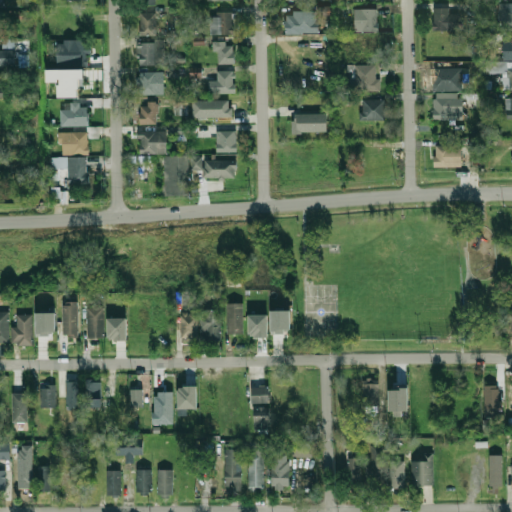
[(511,2),(501,2),(501,27),(511,27),(511,2)]
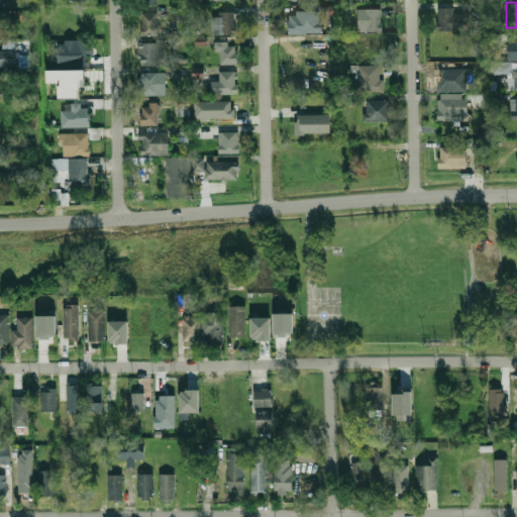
[(324,16),(335,15),(335,5),(323,6),(324,16)]
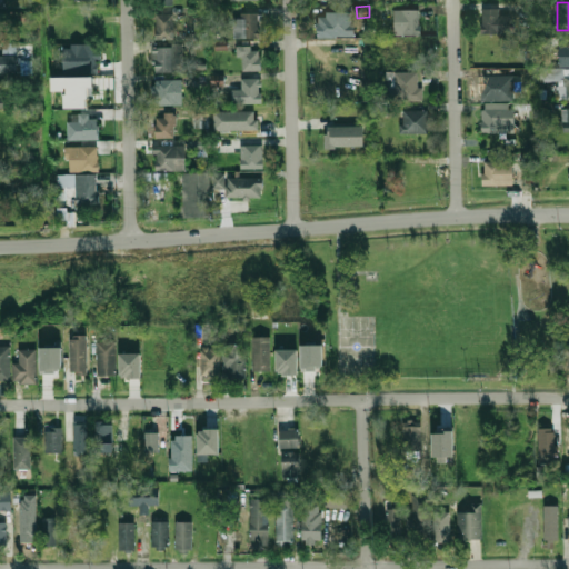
[(396,35),(420,35),(420,9),(396,9),(396,35)]
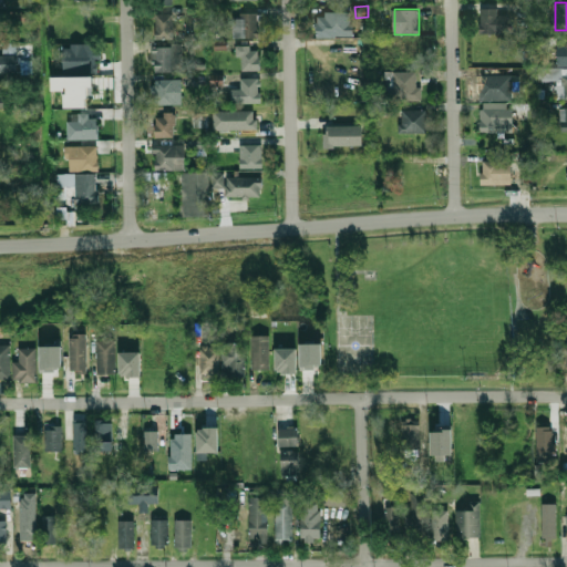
[(504,9),(481,9),(481,33),(504,33),(504,9)]
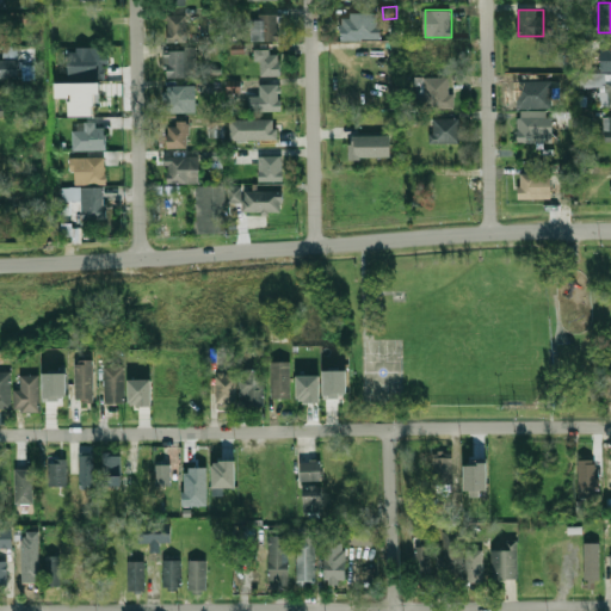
[(363,13),(343,13),(343,41),(363,41),(363,13)]
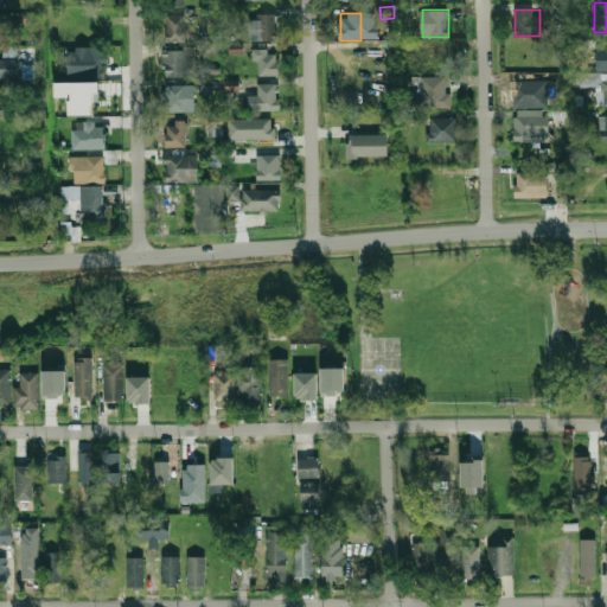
[(187,14),(166,14),(166,42),(187,42),(187,14)]
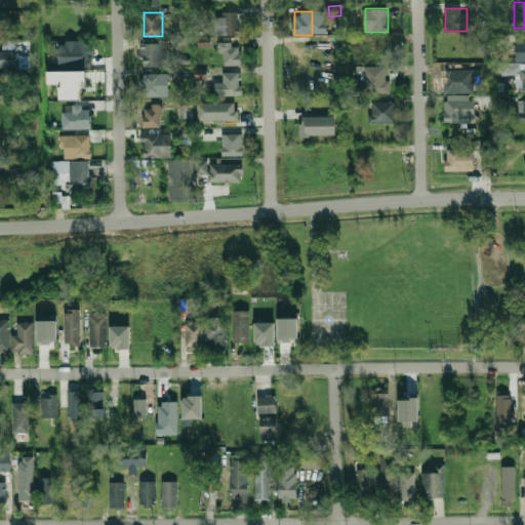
[(241,12),(215,12),(215,35),(241,35),(241,12)]
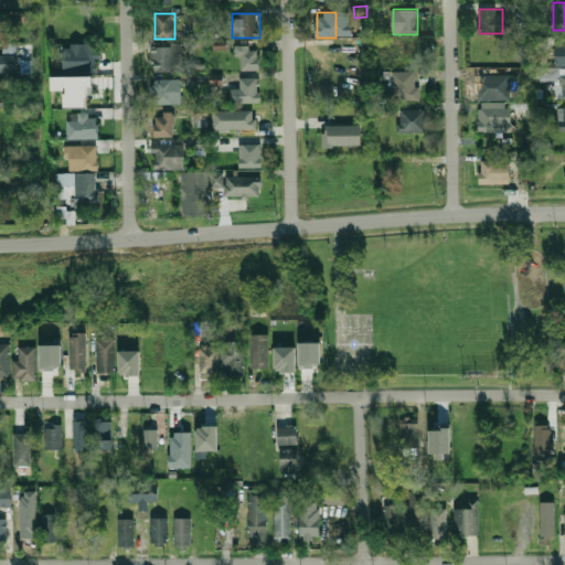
[(16,53),(17,42),(2,42),(2,53),(16,53)]
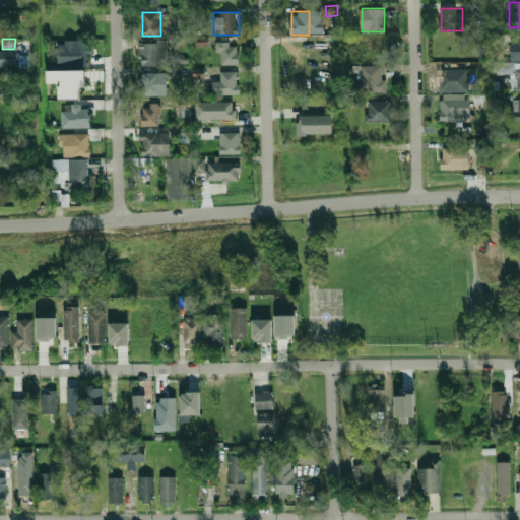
[(519,60),(519,41),(511,42),(511,61),(519,60)]
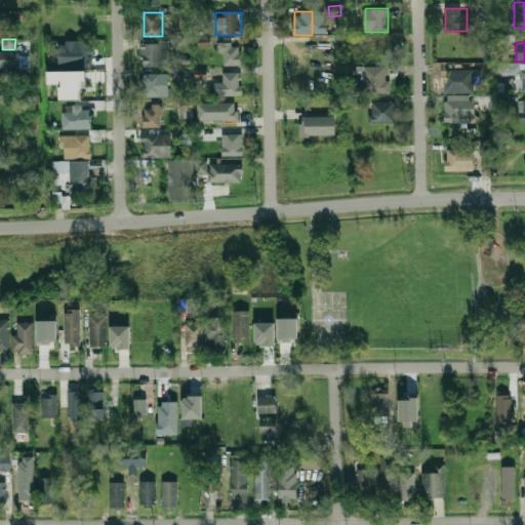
[(169,43),(142,43),(142,68),(169,68),(169,43)]
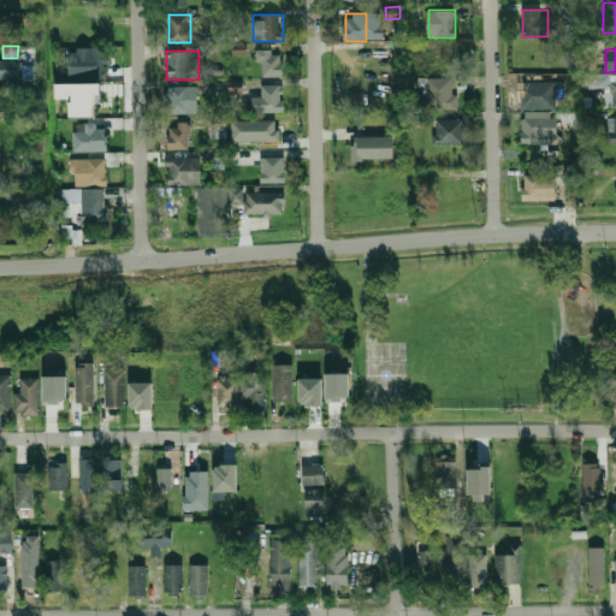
[(260,51),(260,76),(283,76),(283,51),(260,51)]
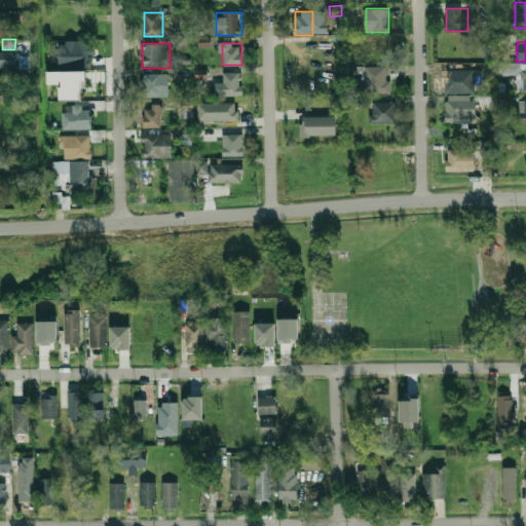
[(92,67),(92,44),(68,44),(68,67),(92,67)]
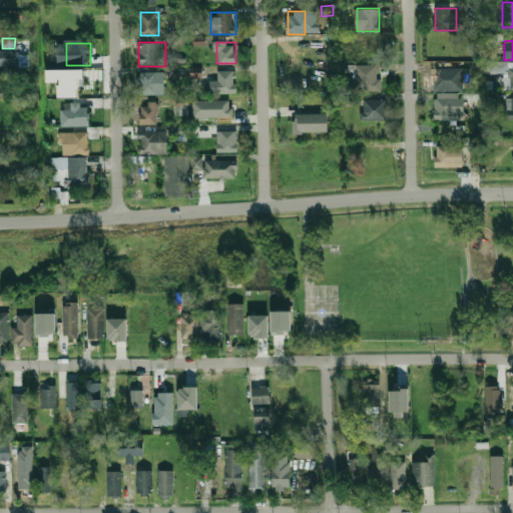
[(0,65),(16,65),(16,49),(0,49),(0,65)]
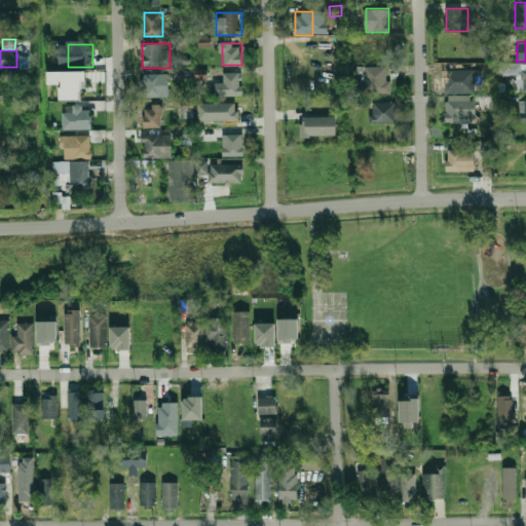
[(517,92),(525,91),(525,63),(501,64),(502,75),(516,75),(517,92)]
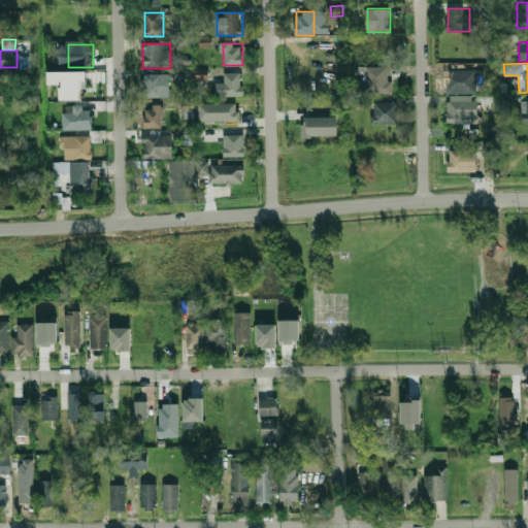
[(359,79),(368,79),(368,94),(390,94),(390,67),(359,67),(359,79)]
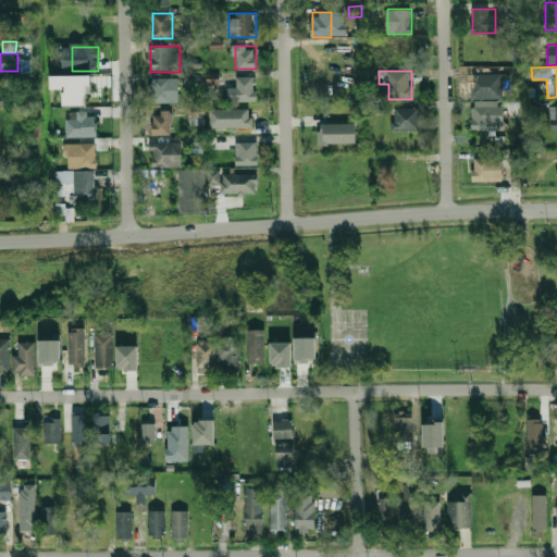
[(504,74),(470,74),(470,98),(504,98),(504,74)]
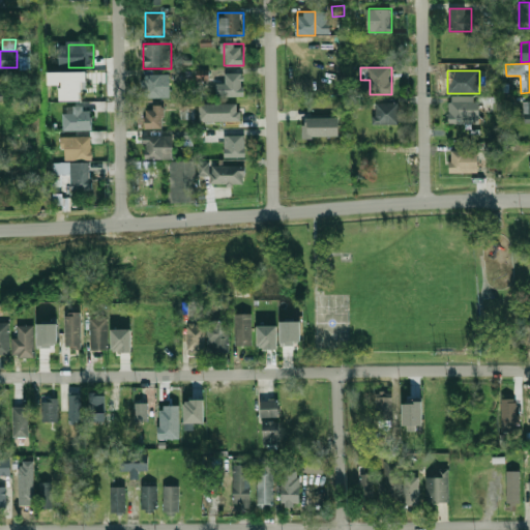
[(87,72),(47,71),(47,85),(60,85),(59,100),(82,101),(82,81),(87,81),(87,72)]
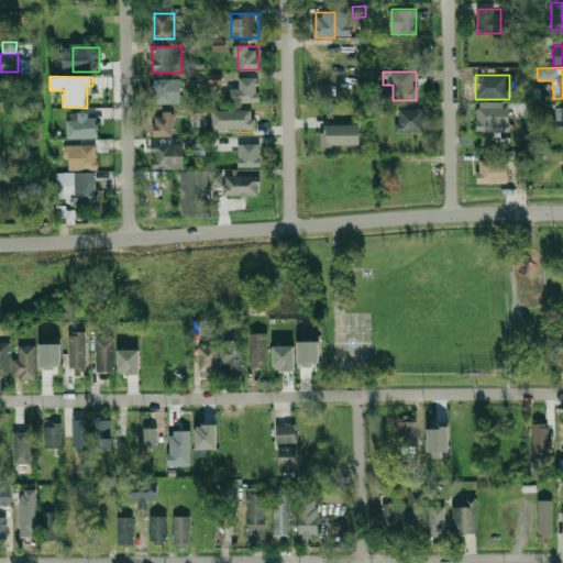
[(260,78),(240,78),(240,88),(230,88),(230,102),(260,102),(260,78)]
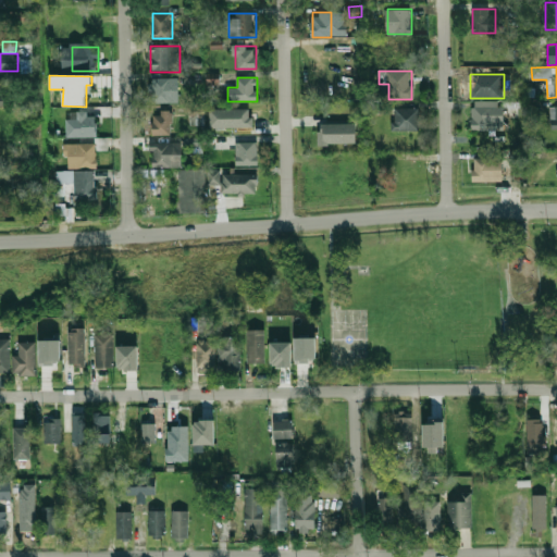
[(172,78),(151,78),(151,102),(172,102),(172,78)]
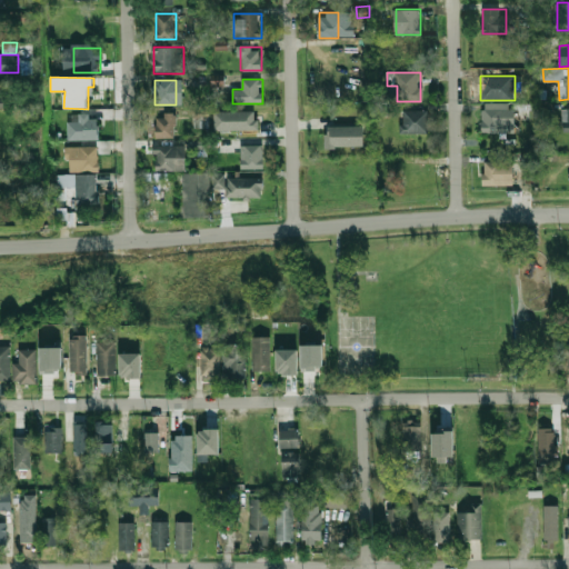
[(481,133),(517,133),(517,106),(481,106),(481,133)]
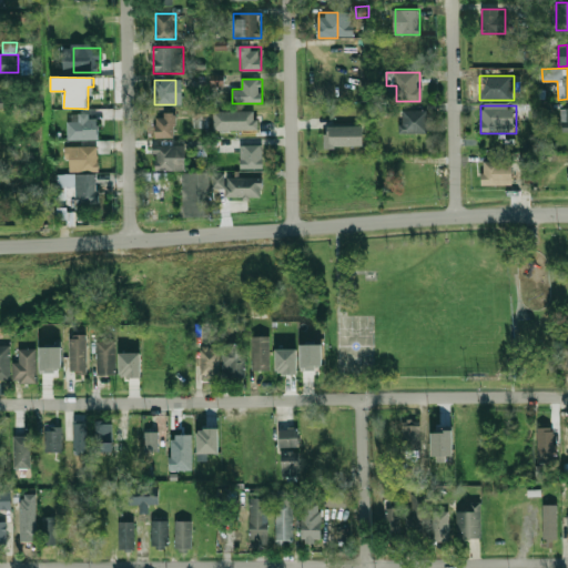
[(428,134),(428,110),(401,110),(401,134),(428,134)]
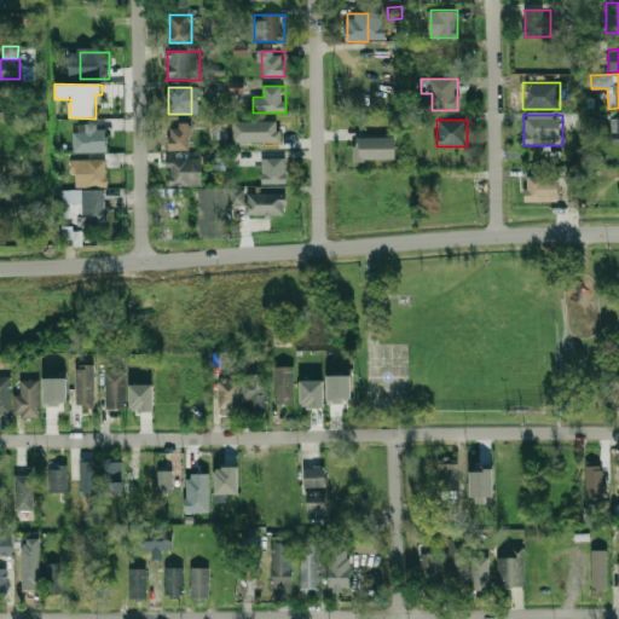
[(254,146),(285,146),(285,122),(254,122),(254,146)]
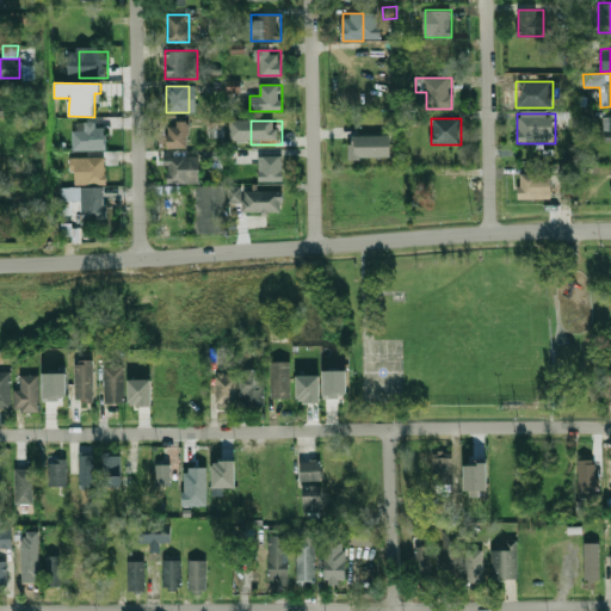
[(189,149),(190,123),(168,122),(167,148),(189,149)]
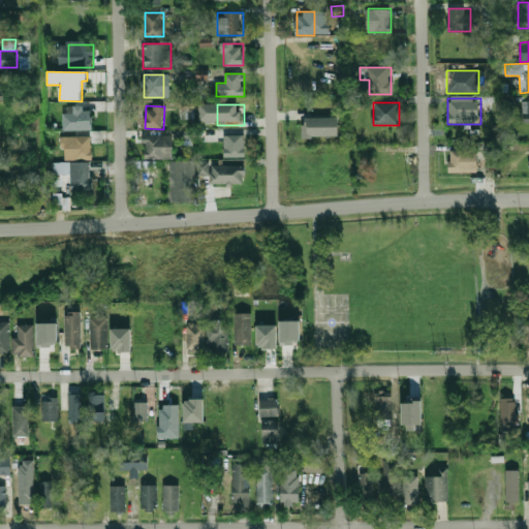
[(92,128),(92,106),(64,106),(64,128),(92,128)]
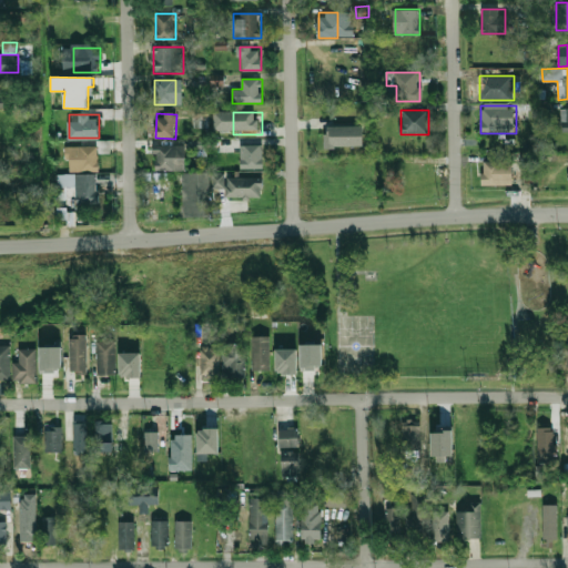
[(342,143),(362,143),(362,114),(342,114),(342,143)]
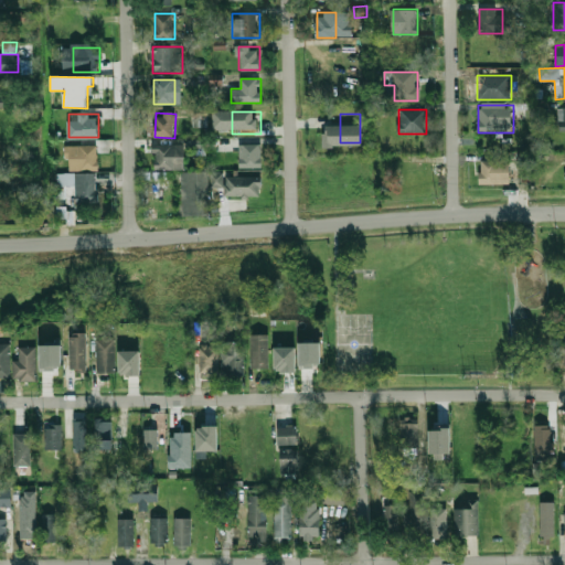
[(262,144),(238,144),(238,168),(262,168),(262,144)]
